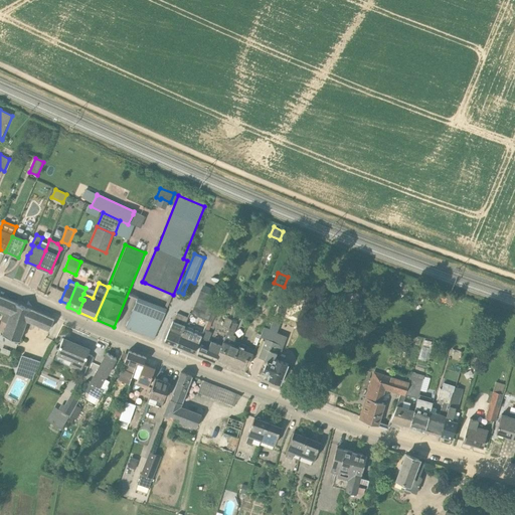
[(191,314),(207,321),(212,309),(219,292),(204,286),(201,292),(200,291),(191,314)]
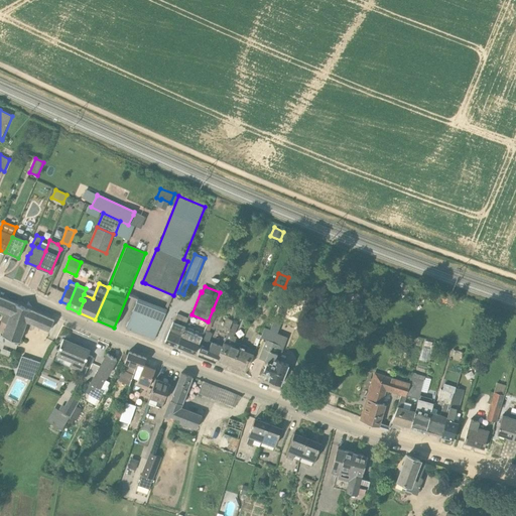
[(53,319),(0,296),(0,309),(11,314),(2,335),(18,342),(26,320),(49,331),(53,319)]
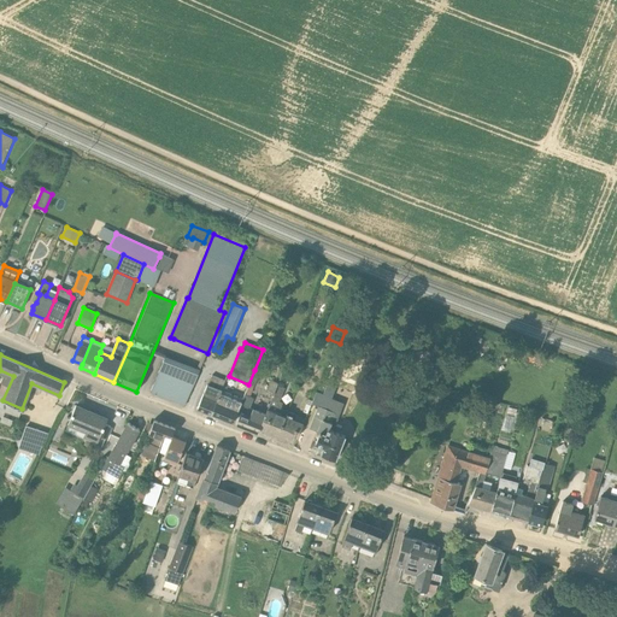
[(200,370),(165,356),(151,393),(184,405),(200,370)]
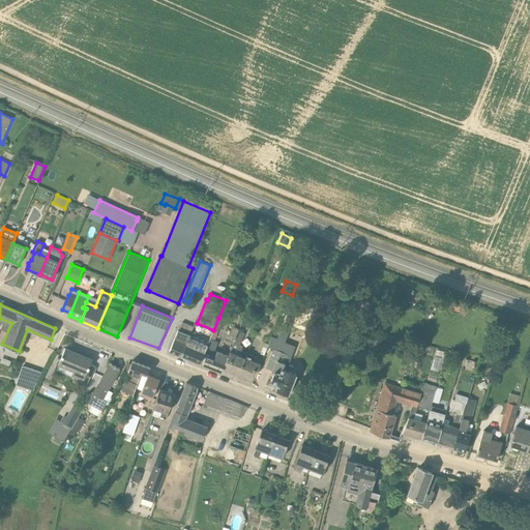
[(290,327),(293,319),(286,316),(283,324),(290,327)]
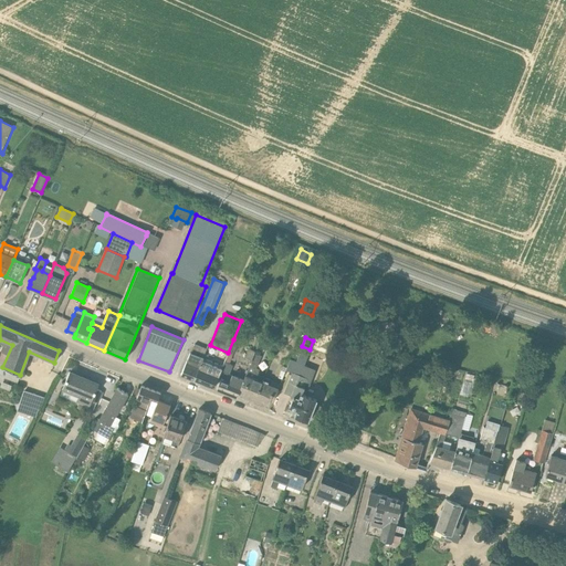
[(239,342),(233,339),(228,353),(222,366),(223,367),(221,371),(228,375),(229,374),(232,365),(229,364),(239,342)]
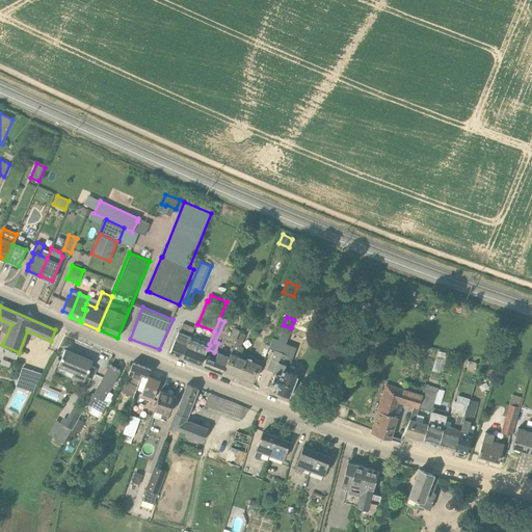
[(182,356),(190,337),(193,328),(182,323),(170,352),(182,356)]
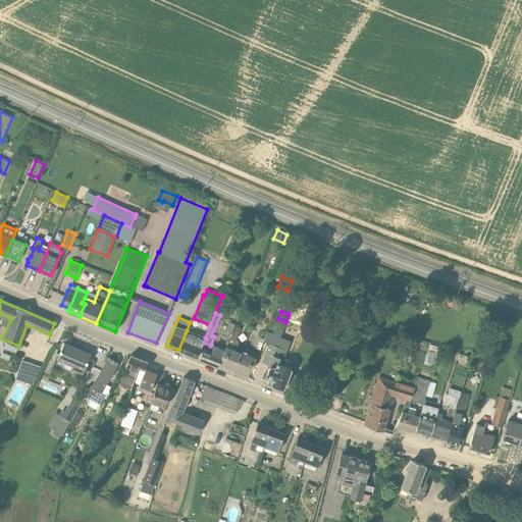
[(228,322),(226,328),(225,331),(231,334),(235,325),(236,324),(228,322)]
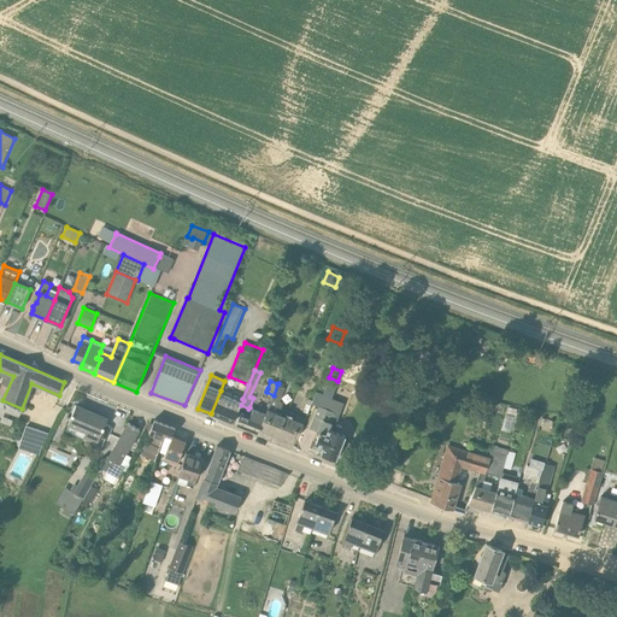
[(260,428),(278,435),(288,411),(281,409),(283,404),(280,403),(285,388),(277,385),(274,395),(272,399),(271,399),(265,415),(260,428)]
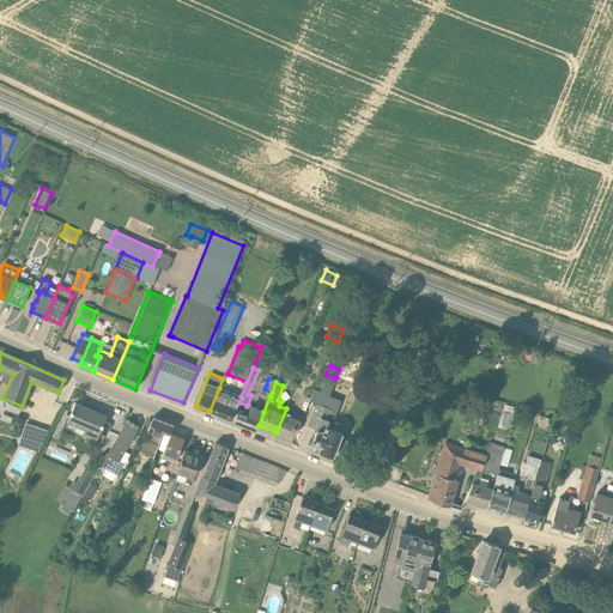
[(219,388),(210,411),(232,420),(237,408),(240,402),(242,398),(241,396),(219,388)]
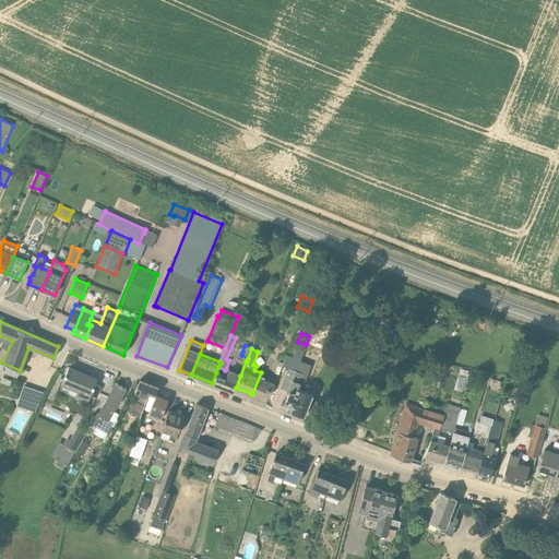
[(216,372),(219,373),(215,384),(234,392),(236,388),(240,376),(229,371),(226,369),(225,370),(218,367),(216,372)]
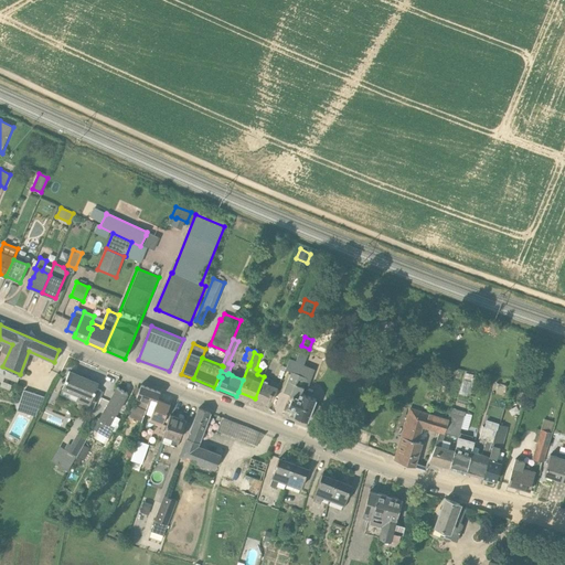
[(98,384),(70,372),(63,387),(80,394),(77,398),(89,404),(92,400),(97,402),(102,391),(97,388),(98,384)]
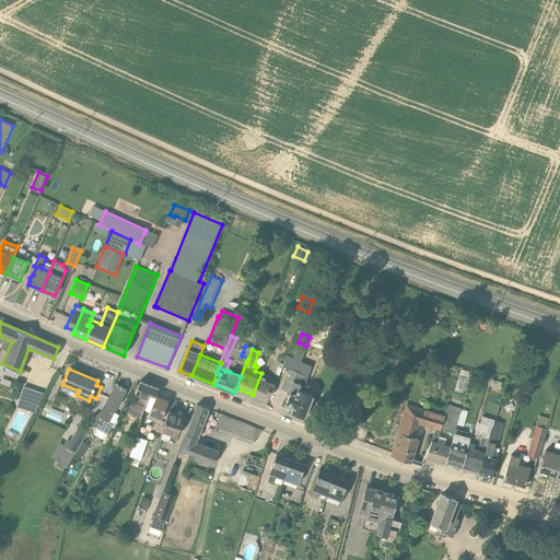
[(288,398),(287,403),(294,406),(292,411),(305,416),(306,412),(314,415),(318,401),(312,399),(313,395),(300,389),(304,375),(289,370),(281,389),(290,393),(288,398)]
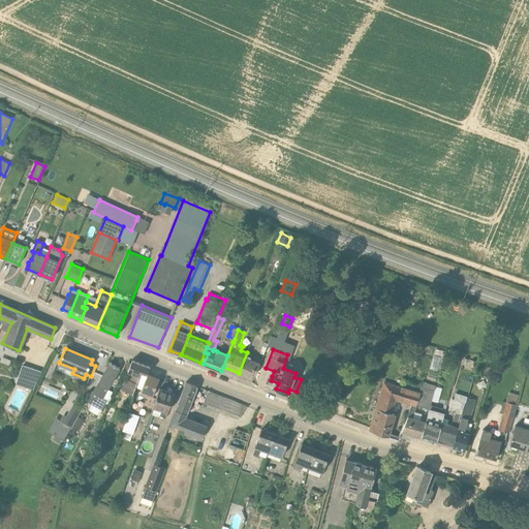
[(252,374),(255,375),(261,359),(247,352),(239,373),(251,378),(252,374)]
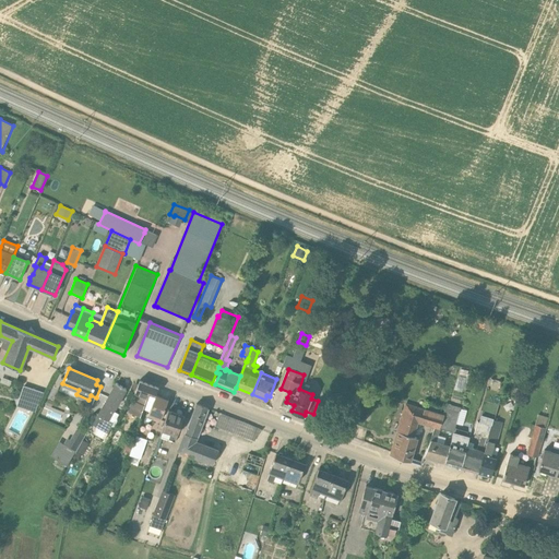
[(141,416),(143,408),(150,393),(156,395),(158,388),(140,380),(135,392),(139,394),(132,413),(141,416)]
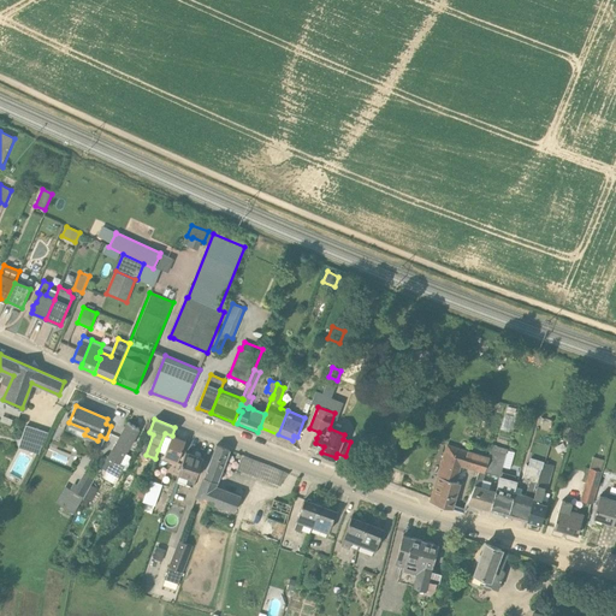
[(129,422),(108,458),(106,456),(100,467),(118,478),(124,466),(119,463),(138,428),(129,422)]
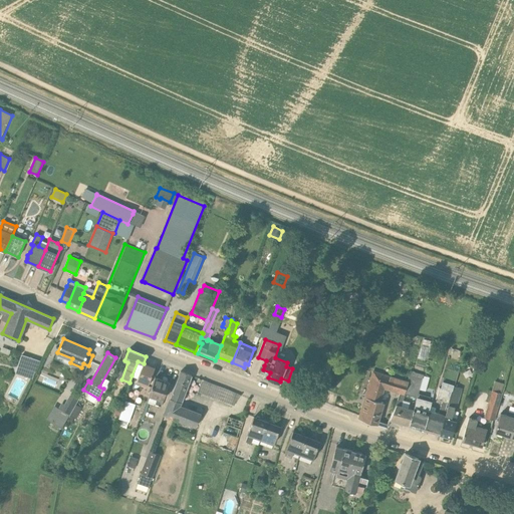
[(138,361),(132,375),(140,378),(138,384),(148,388),(155,367),(144,363),(138,361)]
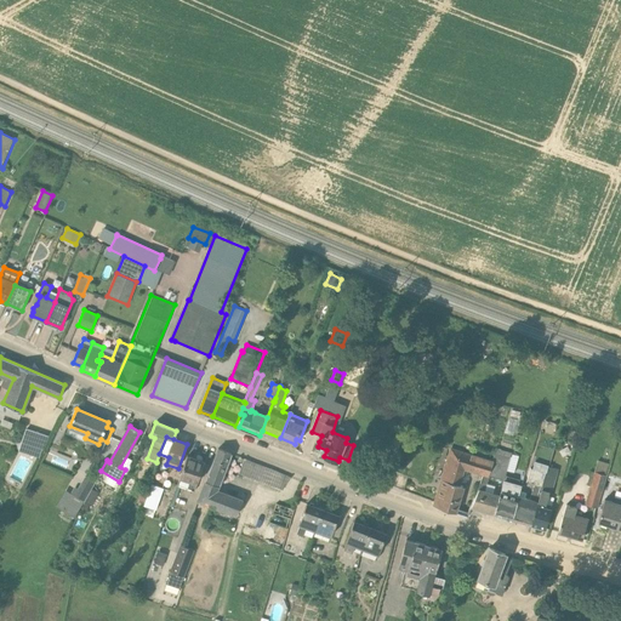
[(494,461),(490,477),(503,480),(507,471),(512,456),(511,455),(512,453),(496,448),(493,461),(494,461)]
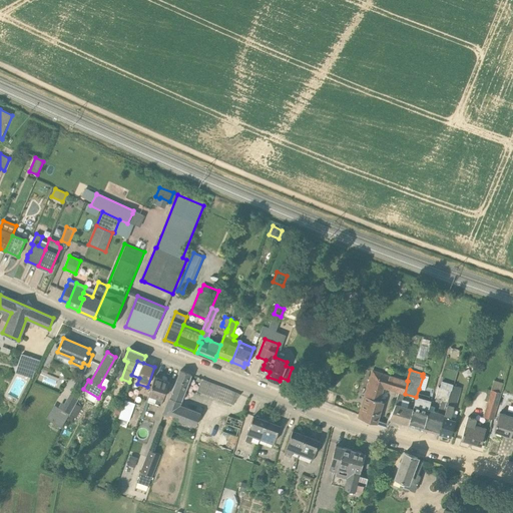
[(162,416),(194,426),(199,412),(179,405),(191,375),(180,371),(162,416)]
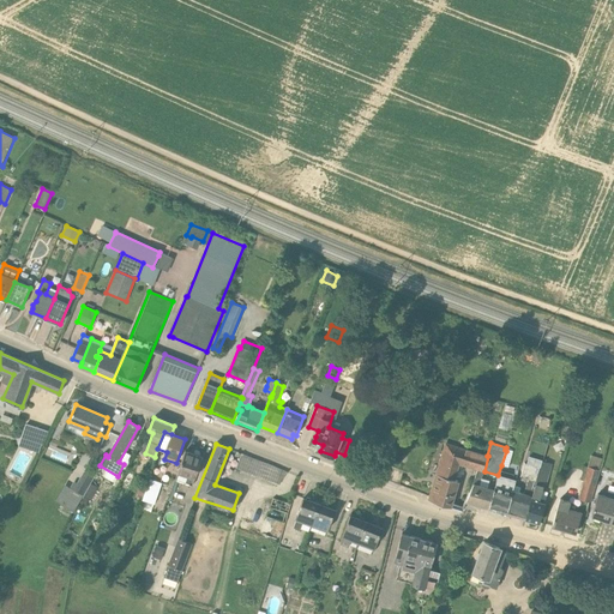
[(479,488),(482,479),(485,471),(488,456),(487,456),(446,444),(429,500),(450,506),(450,507),(451,507),(452,507),(458,481),(453,480),(458,464),(479,470),(471,487),(479,488)]
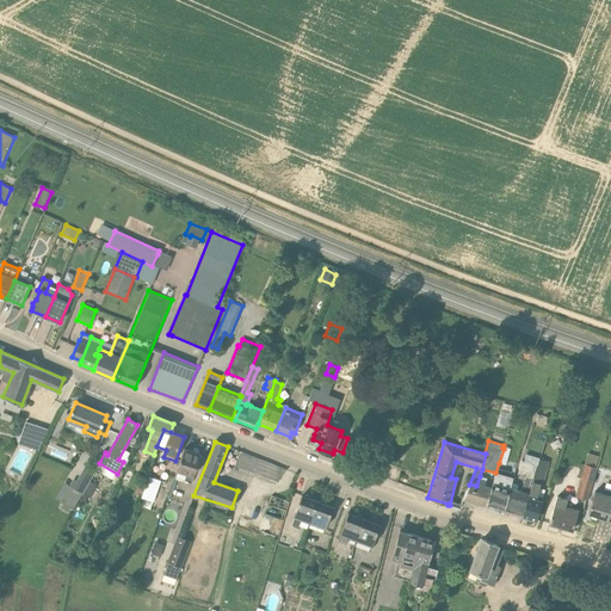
[(191,483),(193,475),(201,455),(184,449),(178,469),(174,477),(191,483)]
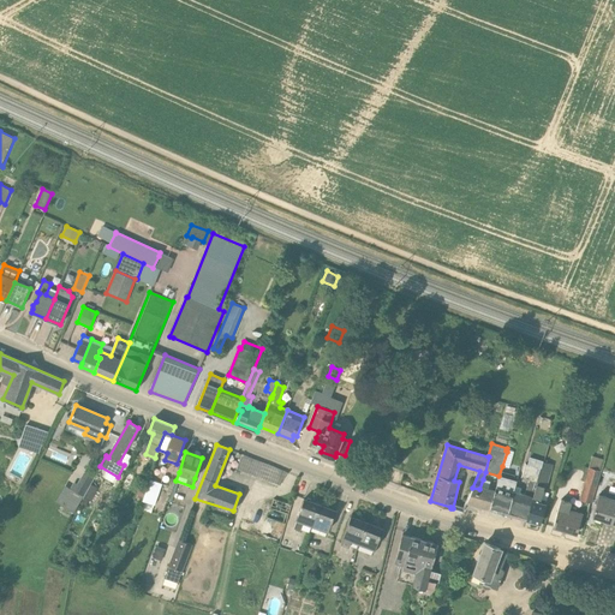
[(513,454),(507,452),(502,466),(509,469),(513,454)]
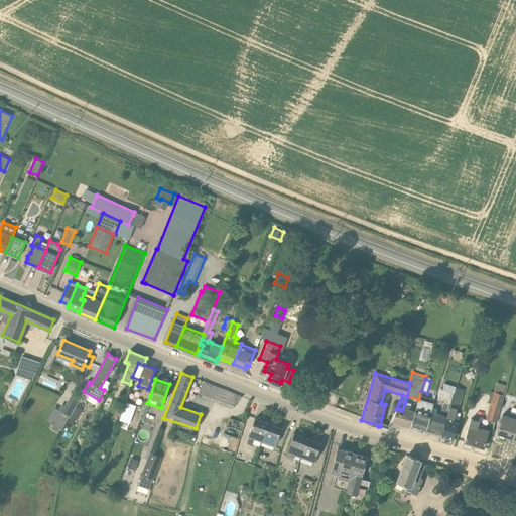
[(205,381),(203,381),(203,382),(199,392),(235,406),(241,397),(242,397),(241,396),(225,389),(205,381)]
